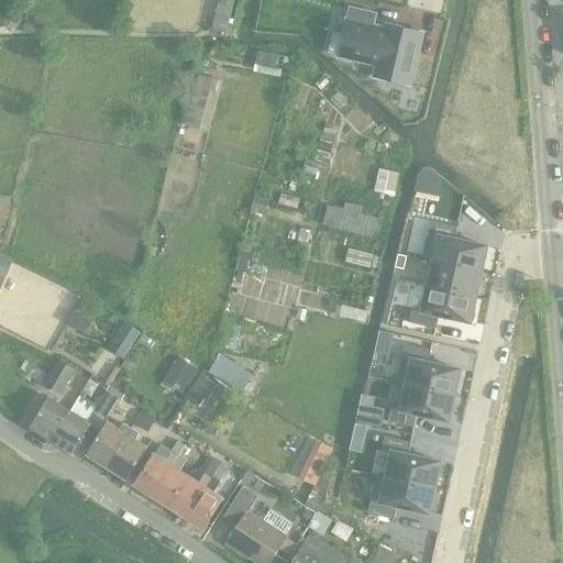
[(333,33),(329,54),(378,66),(376,78),(410,86),(422,34),(387,26),(386,31),(373,28),(376,15),(350,9),(344,35),(333,33)]
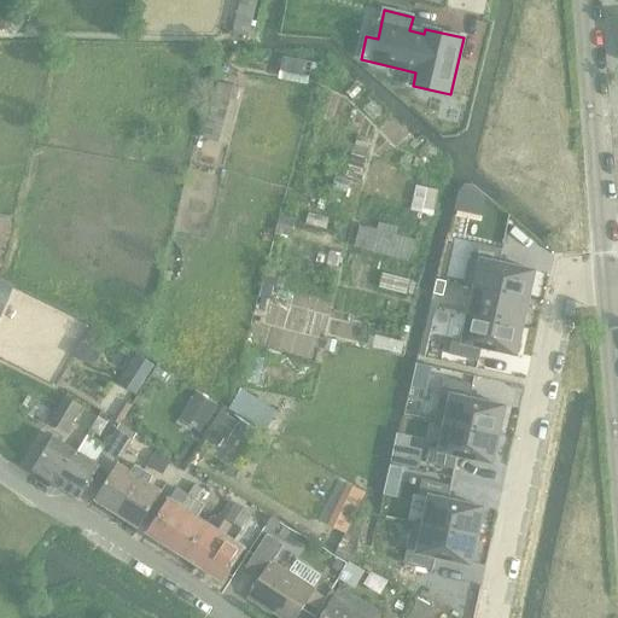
[(284,60),(281,75),(308,80),(312,65),(284,60)]
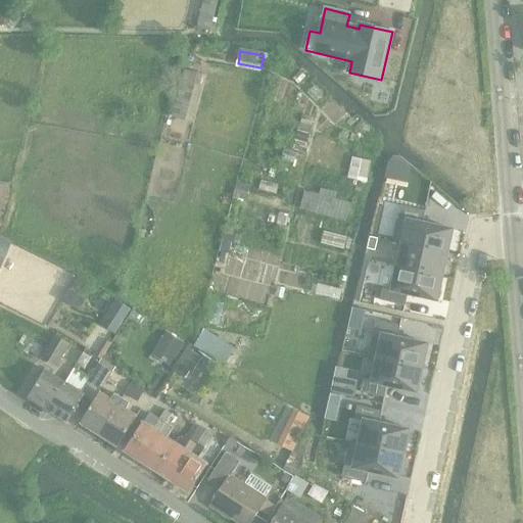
[(183,103),(200,104),(202,73),(186,72),(183,103)]
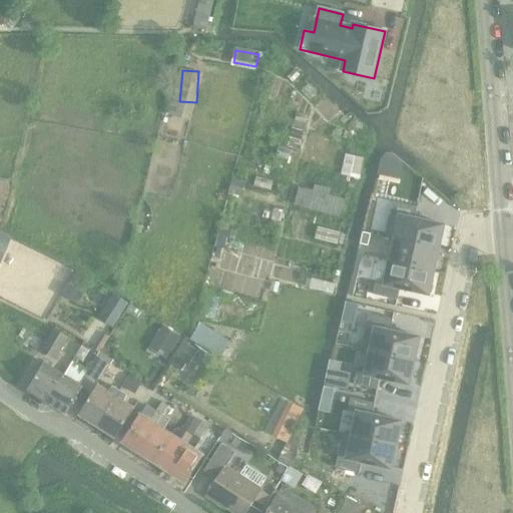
[(344,172),(361,176),(365,157),(348,153),(344,172)]
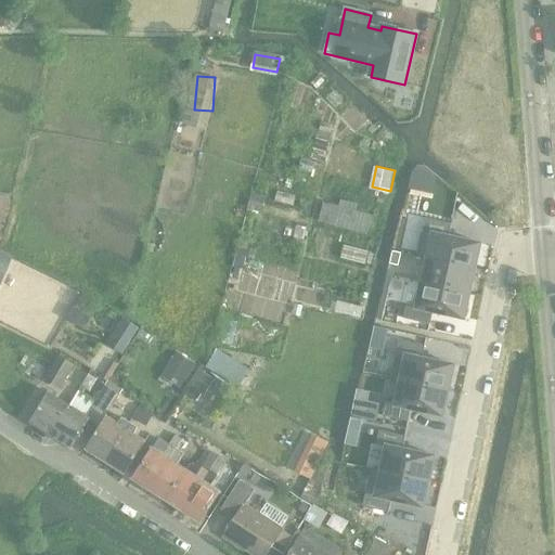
[(320,220),(370,234),(376,211),(340,201),(339,205),(325,201),(320,220)]
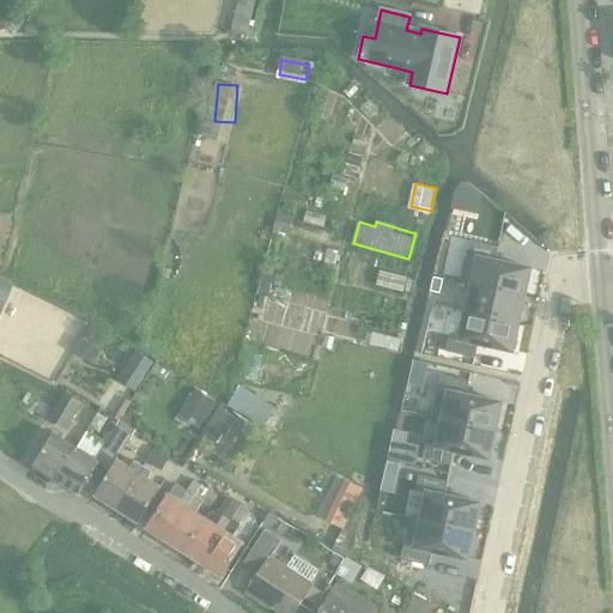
[(461,284),(461,285),(472,287),(472,286),(525,298),(530,269),(496,262),(499,248),(469,242),(461,284)]
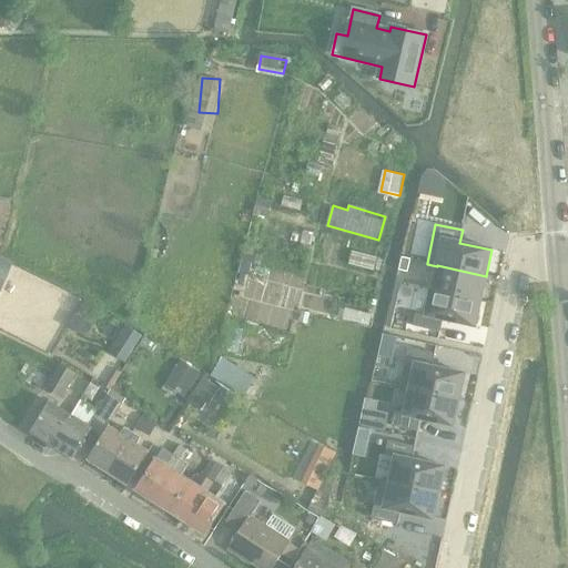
[(402,257),(398,271),(404,272),(407,273),(411,260),(402,257)]
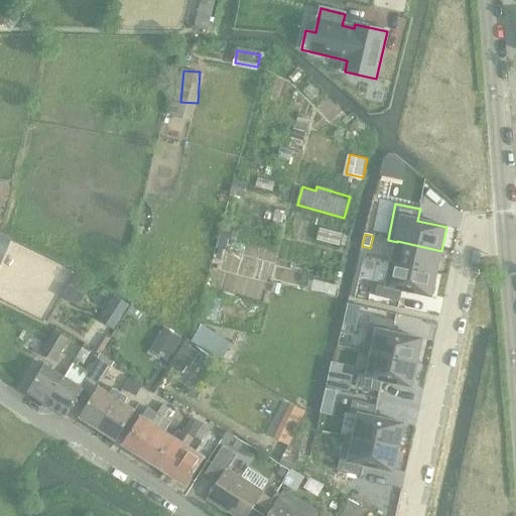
[(397,242),(392,263),(436,273),(441,251),(397,241),(397,242)]
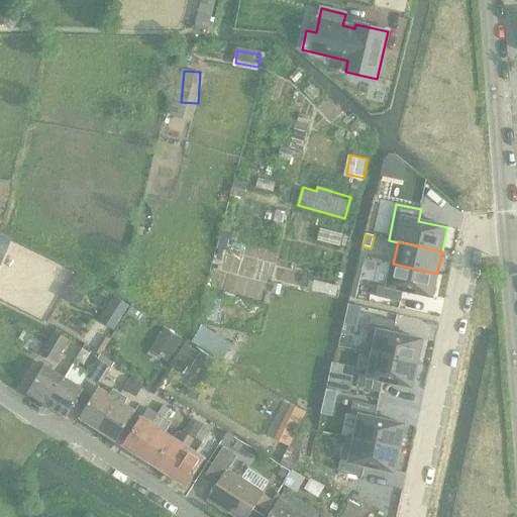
[(62,277),(67,267),(13,242),(5,260),(14,265),(13,268),(48,284),(54,273),(62,277)]
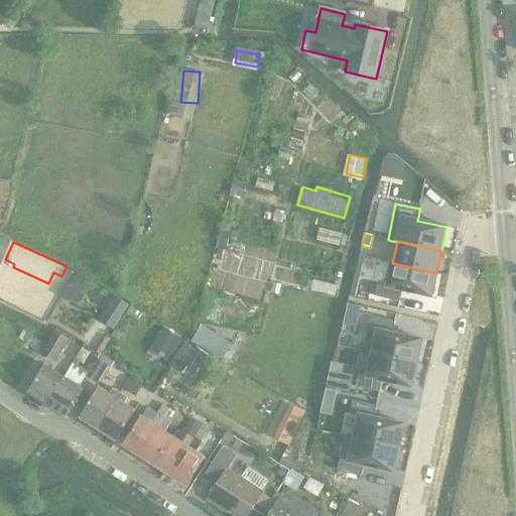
[(0,245),(0,256),(5,258),(9,249),(0,245)]
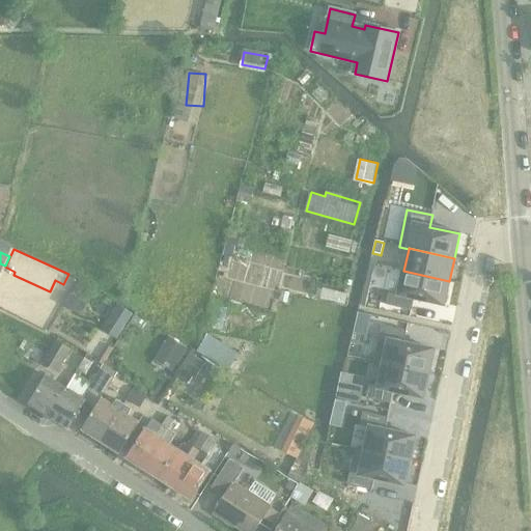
[(389,291),(386,305),(411,311),(414,299),(444,305),(449,281),(403,271),(398,294),(389,291)]
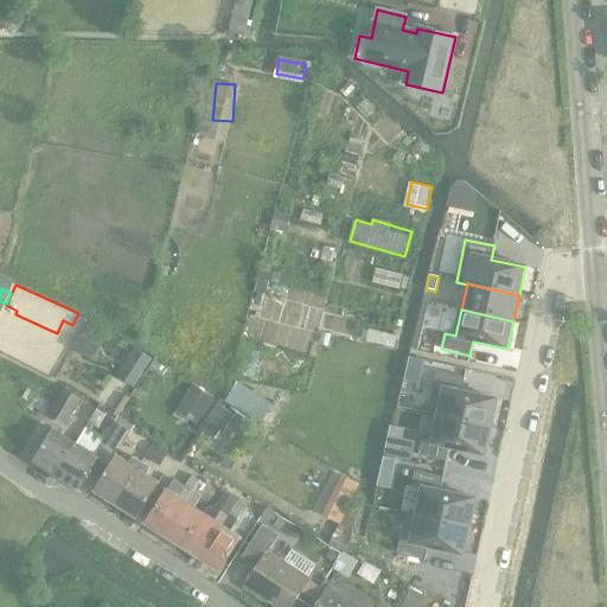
[(427,414),(427,415),(438,417),(439,416),(491,428),(497,400),(462,393),(465,378),(436,372),(427,414)]
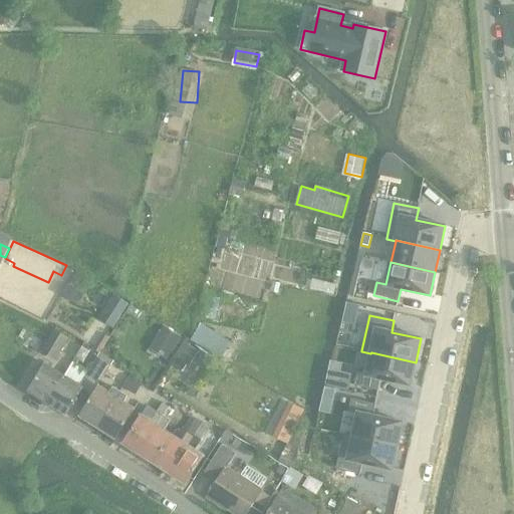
[(223,356),(233,339),(202,322),(192,339),(223,356)]
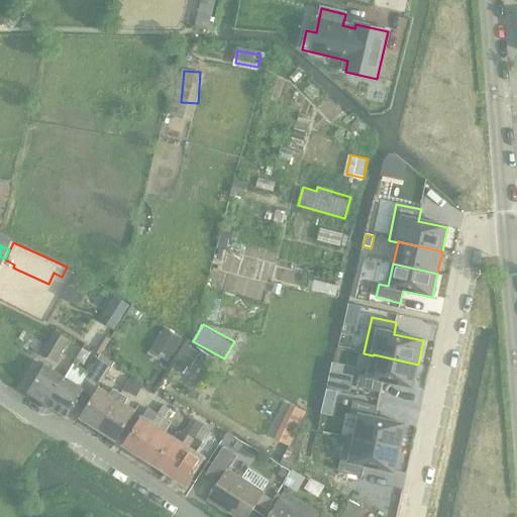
[(166,328),(156,344),(171,353),(181,338),(166,328)]
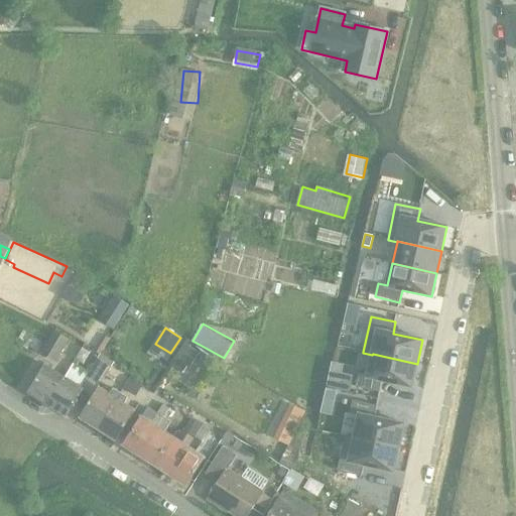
[(54,333),(49,341),(41,353),(55,362),(69,341),(54,333)]
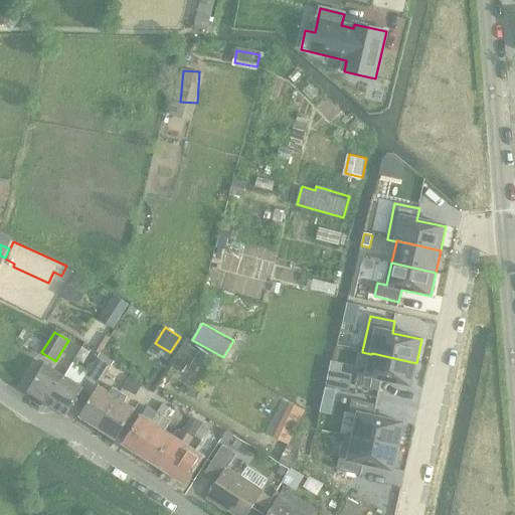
[(358,373),(355,386),(379,391),(381,379),(410,386),(416,363),(372,353),(371,354),(367,375),(358,373)]
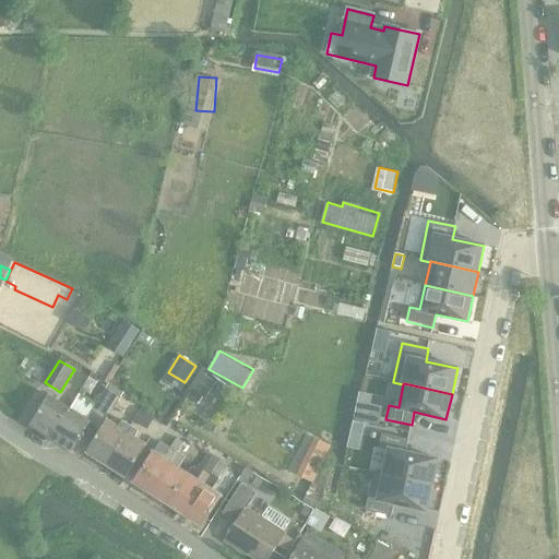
[(92,412),(106,420),(121,399),(106,389),(92,412)]
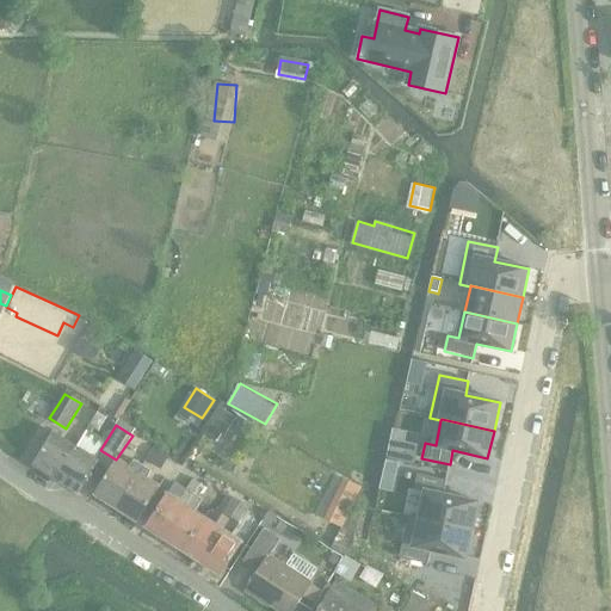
[(34,466),(56,480),(78,448),(54,433),(34,466)]
